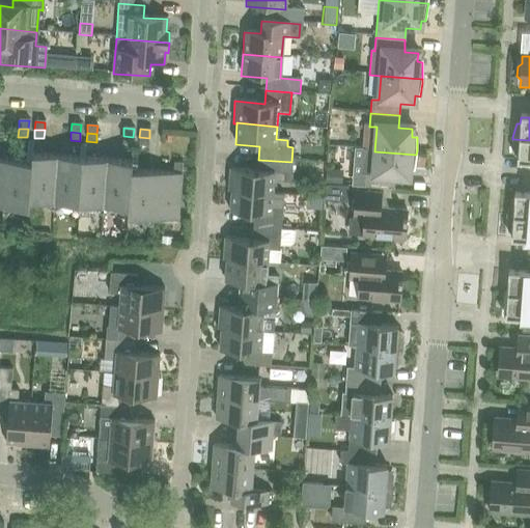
[(123,136),(122,144),(132,145),(133,137),(123,136)]
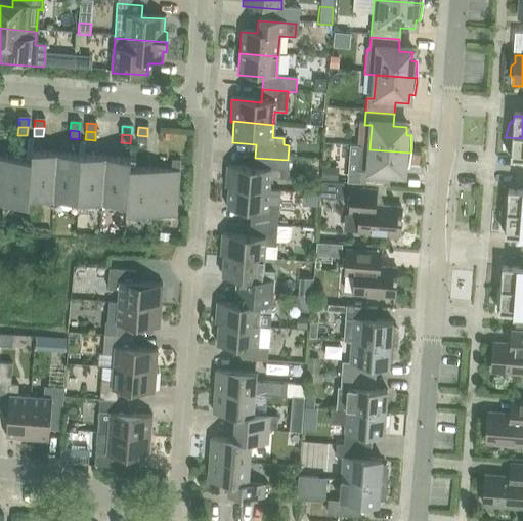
[(147,136),(137,135),(137,143),(146,144),(147,136)]
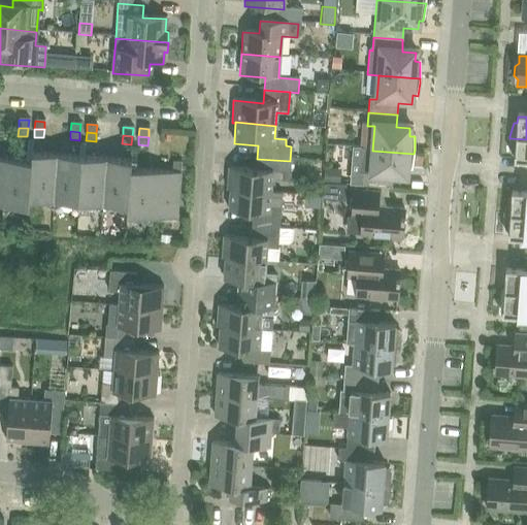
[(526,139),(509,138),(509,140),(511,155),(515,155),(514,162),(526,163),(526,139)]
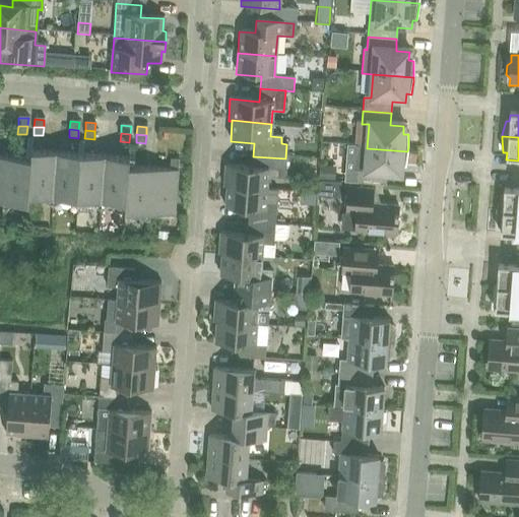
[(357,147),(355,172),(358,172),(357,185),(385,187),(386,175),(400,176),(400,168),(405,168),(407,154),(407,151),(367,148),(357,147)]
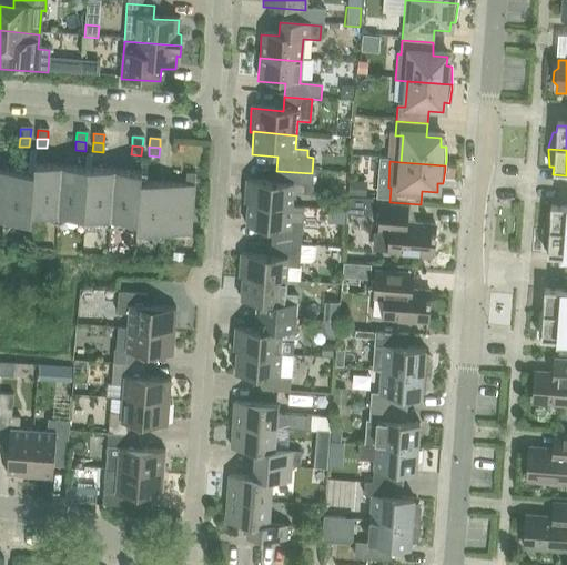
[(31,215),(58,218),(61,168),(33,167),(33,175),(31,215)]
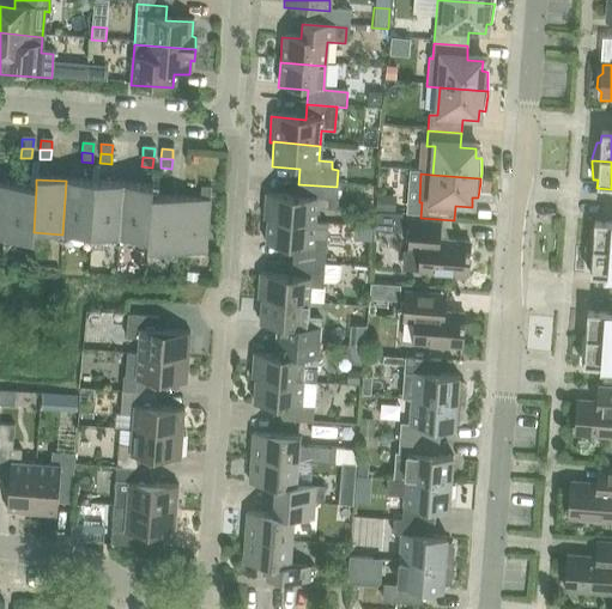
[(66,181),(62,235),(90,237),(95,183),(66,181)]
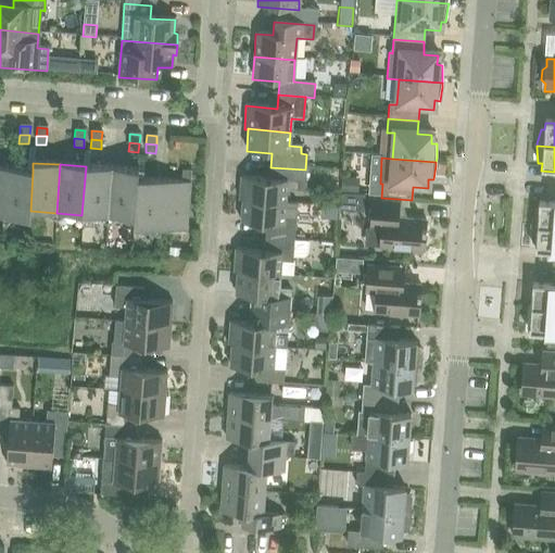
[(86,166),(82,215),(108,217),(112,168),(86,166)]
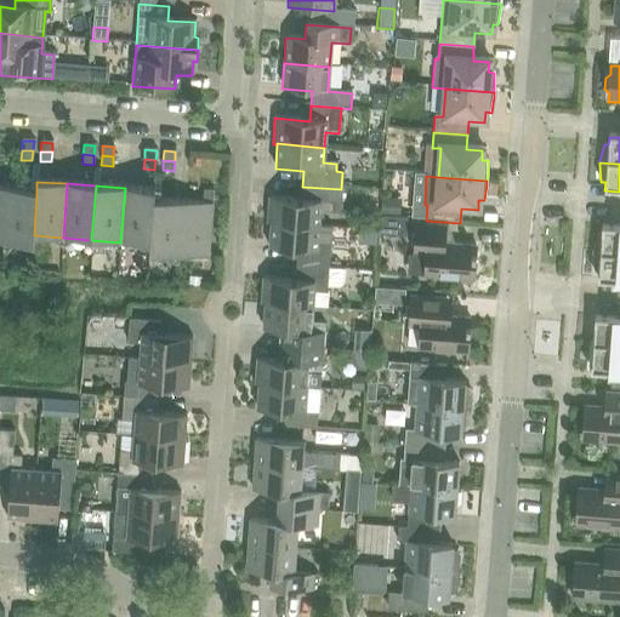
[(341,189),(302,187),(301,201),(268,199),(267,224),(271,226),(271,224),(318,228),(319,212),(340,215),(341,189)]
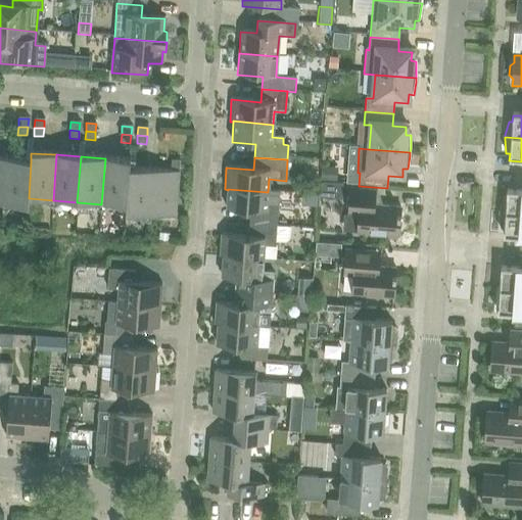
[(101,204),(126,205),(129,169),(130,169),(130,160),(105,158),(101,204)]
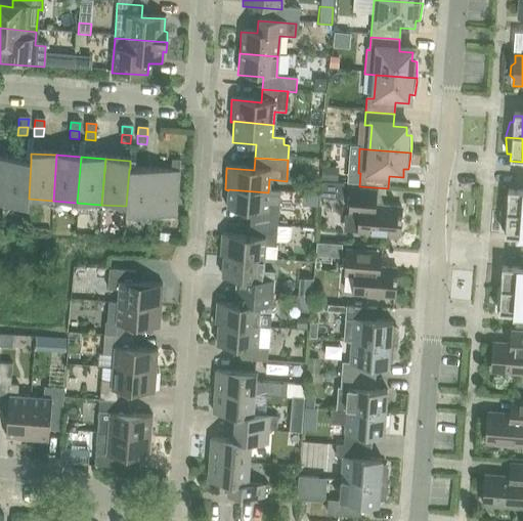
[(31,162),(6,160),(3,205),(29,207),(29,199),(31,162)]
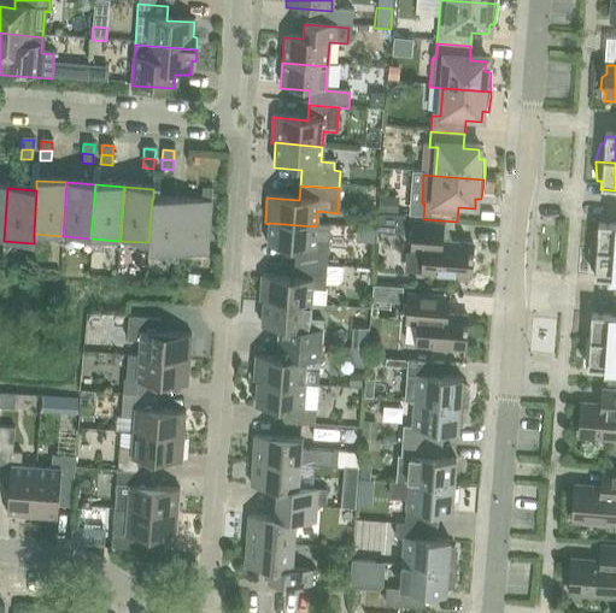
[(211,192),(201,190),(201,202),(211,204),(211,192)]
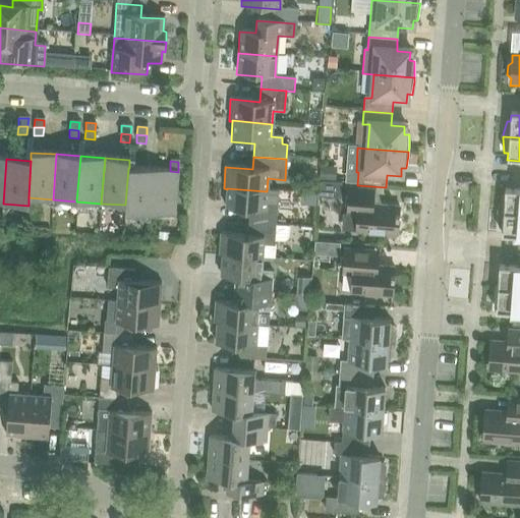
[(124,213),(150,215),(153,170),(129,168),(128,168),(125,205),(124,213)]
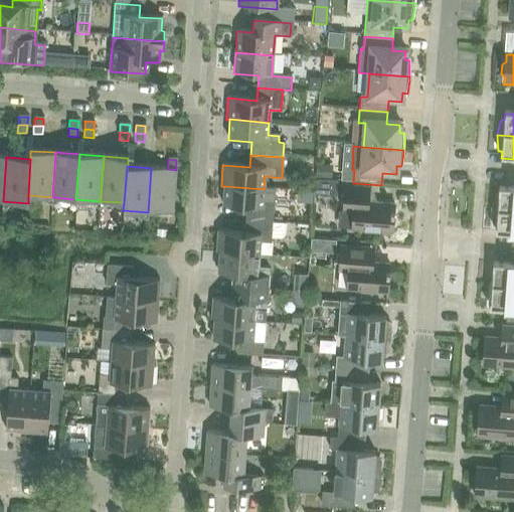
[(148,212),(172,214),(176,170),(168,169),(151,168),(148,212)]
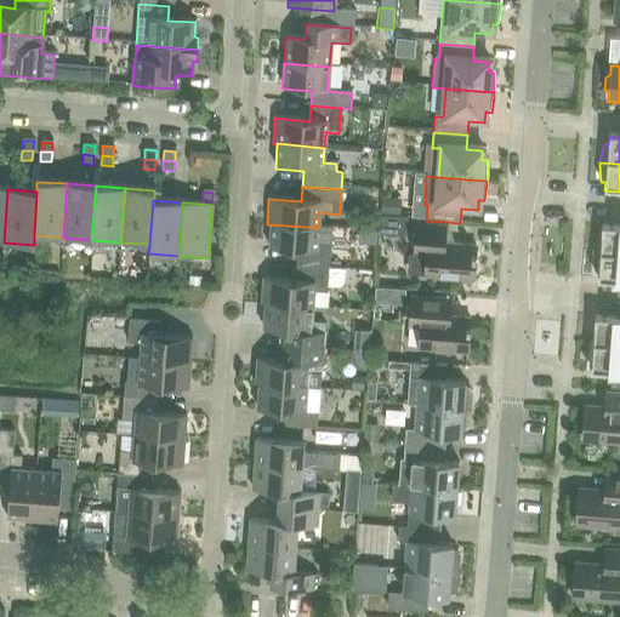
[(407,220),(381,218),(380,236),(407,239),(407,220)]
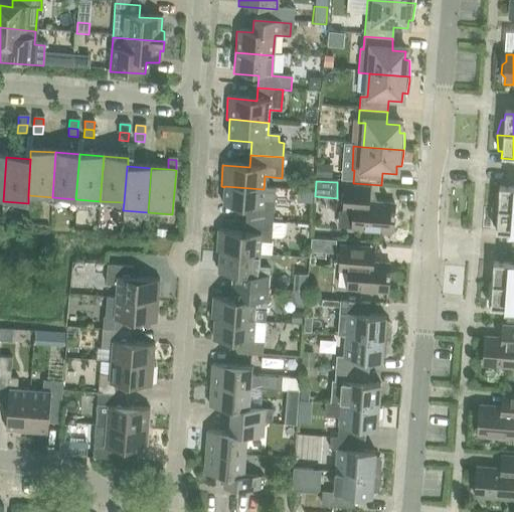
[(222,207),(247,209),(246,221),(273,223),(275,190),(264,189),(224,186),(224,187),(222,207)]
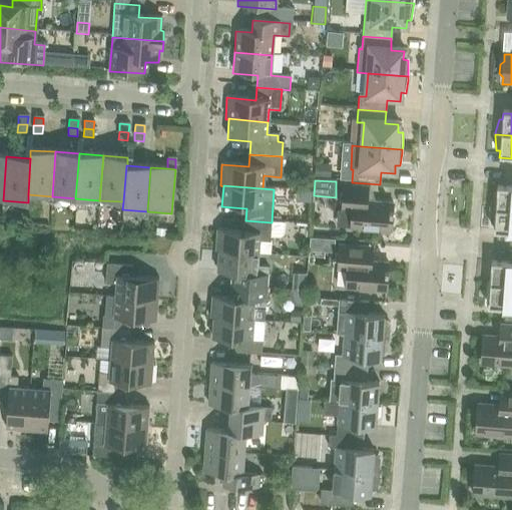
[(352,213),(351,230),(391,233),(393,205),(367,203),(368,189),(344,187),(342,212),(352,213)]
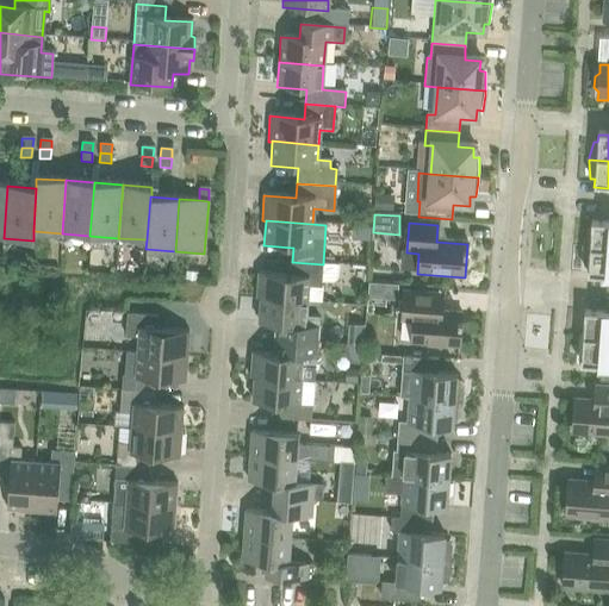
[(582,248),(582,250),(608,251),(608,225),(591,224),(590,231),(586,231),(582,248)]
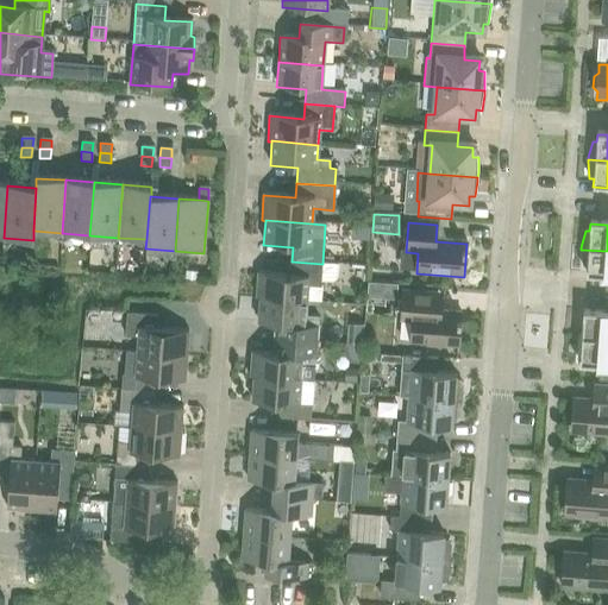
[(607,251),(581,250),(581,252),(582,269),(587,269),(585,276),(607,277),(607,251)]
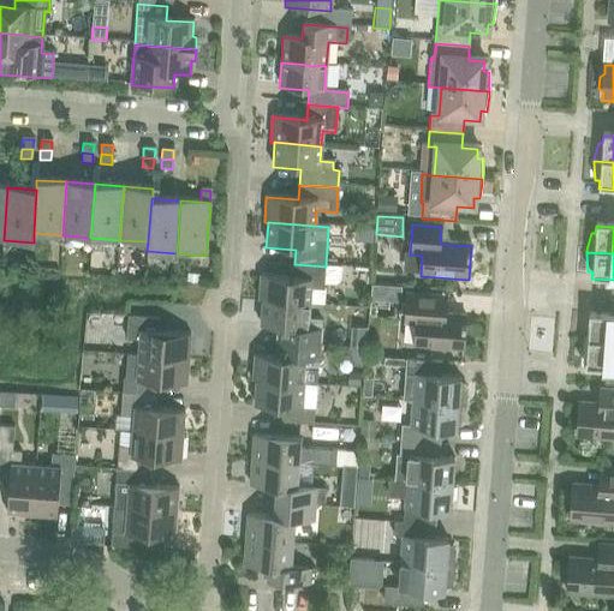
[(326,267),(294,264),(293,279),(260,276),(258,303),(262,303),(262,301),(309,306),(310,291),(323,292),(326,267)]
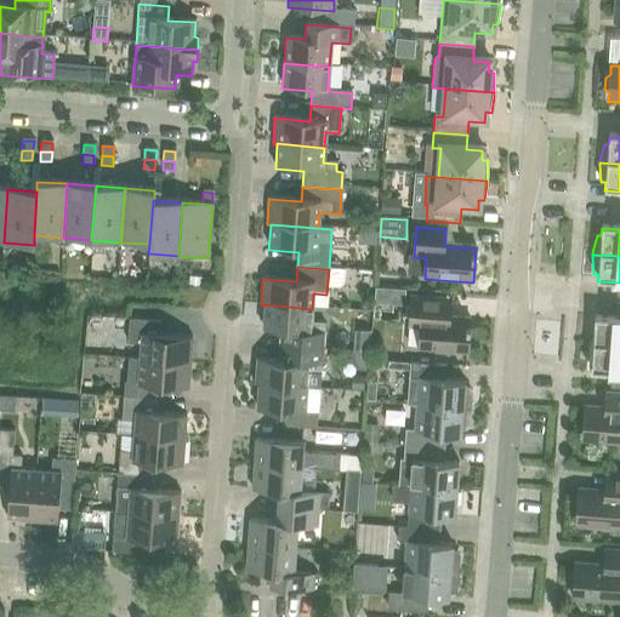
[(405,292),(393,291),(392,307),(404,308),(405,292)]
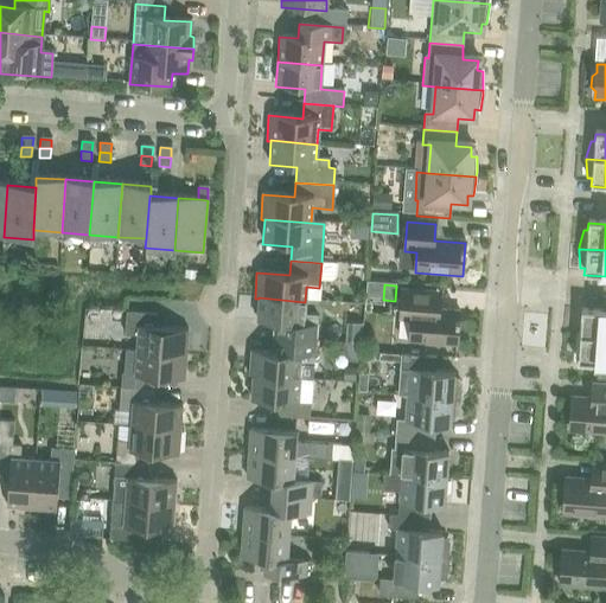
[(401,292),(399,322),(410,324),(409,344),(457,347),(459,314),(439,312),(440,295),(401,292)]
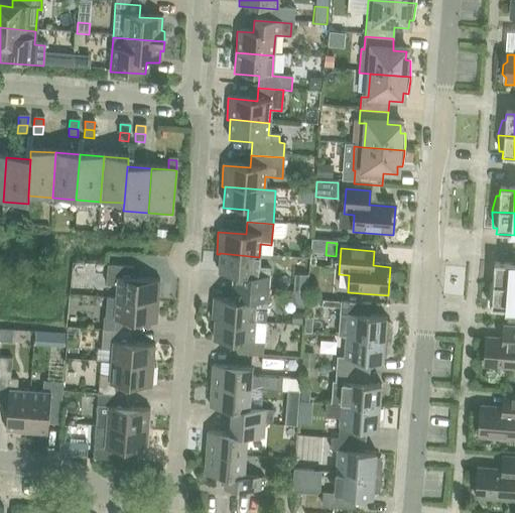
[(220,253),(220,254),(218,274),(243,276),(242,289),(268,291),(269,270),(258,269),(259,257),(220,253)]
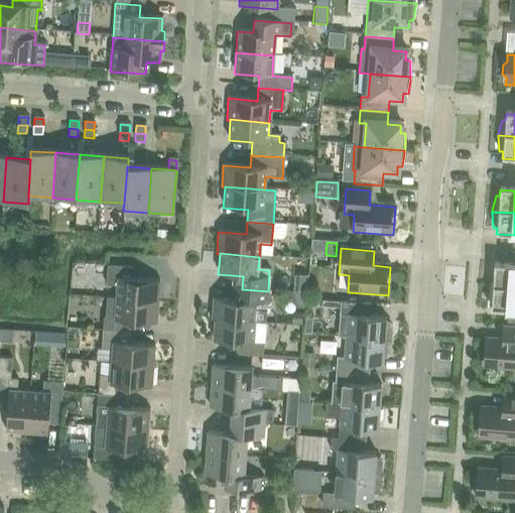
[(514,266),(494,265),(492,287),(514,289),(514,266)]
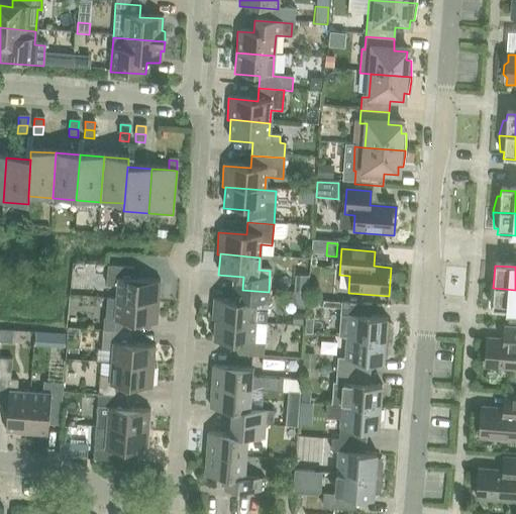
[(107,267),(106,287),(117,288),(116,301),(159,304),(160,283),(132,281),(133,270),(107,267)]
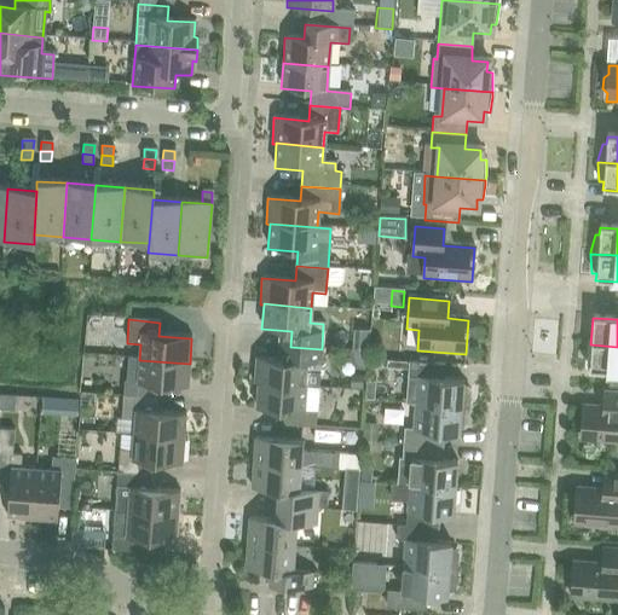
[(617,347),(590,344),(588,372),(617,373),(616,389),(617,389),(617,347)]
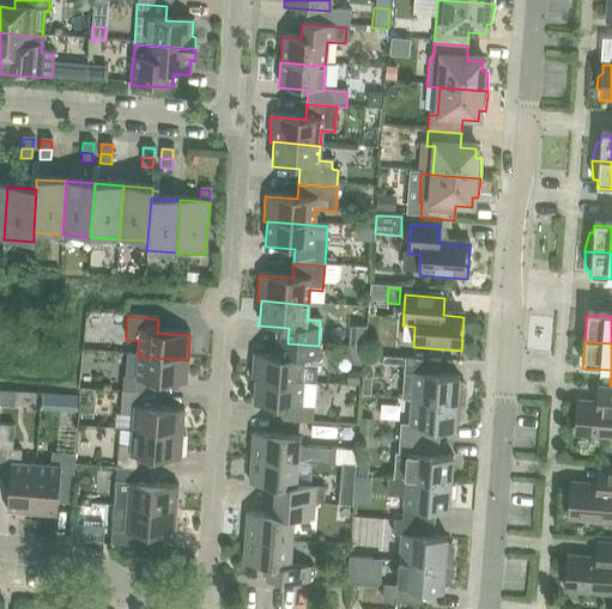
[(253,355),(252,381),(255,382),(315,385),(319,346),(288,343),(276,342),(274,357),(253,355)]
